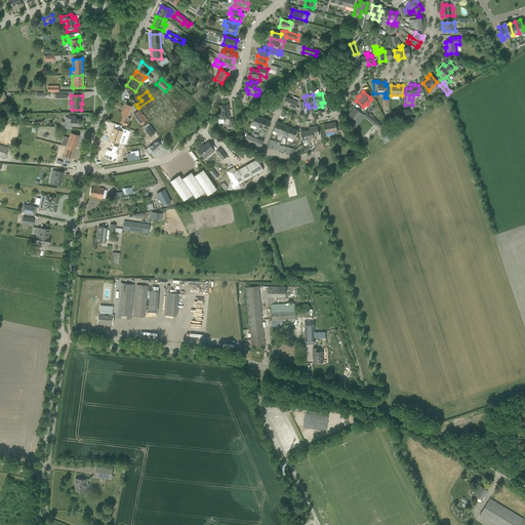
[(186,109),(194,101),(189,95),(187,98),(184,96),(178,103),(186,109)]
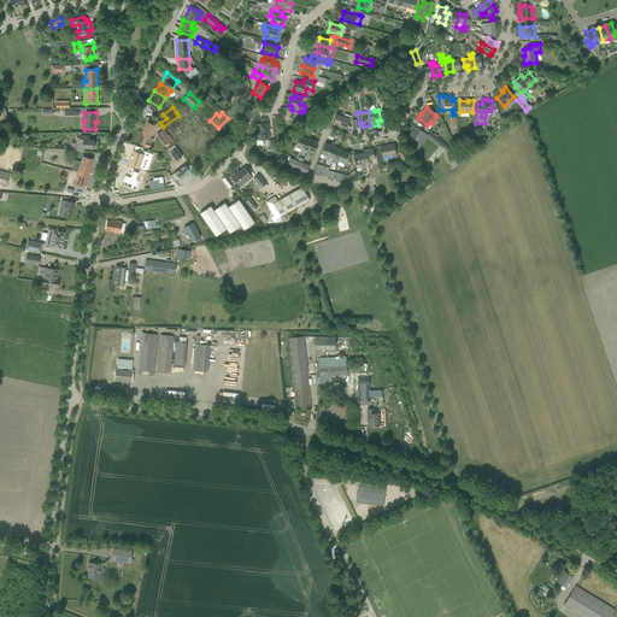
[(333,123),(340,127),(342,117),(336,115),(333,123)]
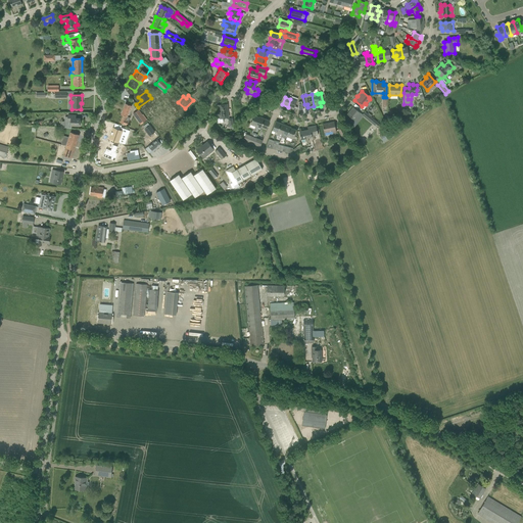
[(145,106),(148,110),(156,104),(153,100),(151,98),(138,107),(140,110),(145,106)]
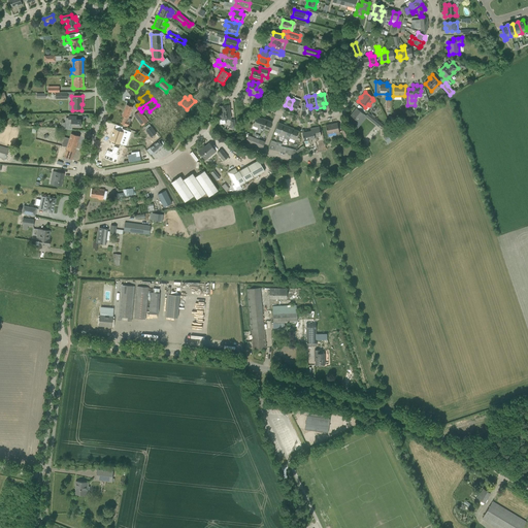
[(293,100),(291,108),(296,110),(299,102),(293,100)]
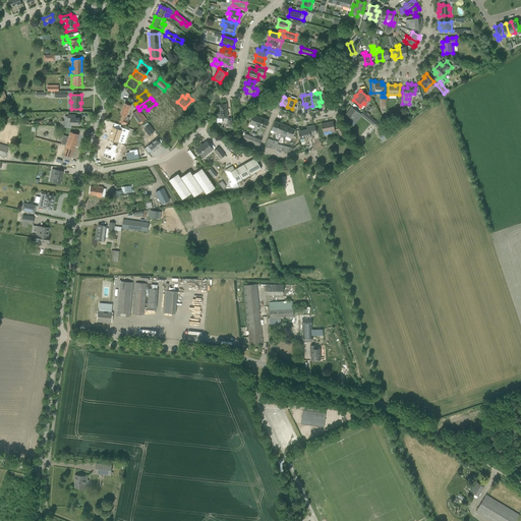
[(172,112),(177,117),(184,108),(177,102),(171,108),(174,110),(172,112)]
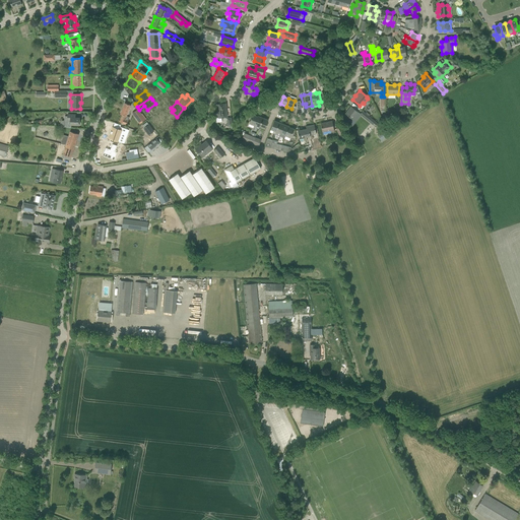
[(127,121),(124,120),(126,116),(130,106),(124,104),(120,114),(122,115),(120,122),(126,125),(127,121)]
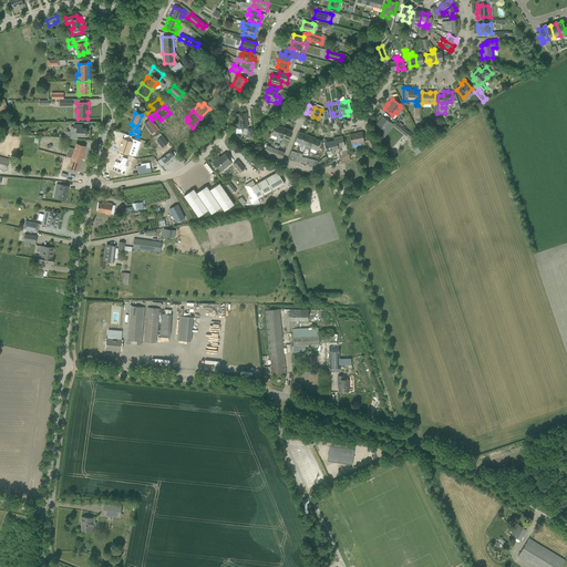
[(236,114),(236,120),(237,120),(238,129),(247,127),(246,113),(236,114)]
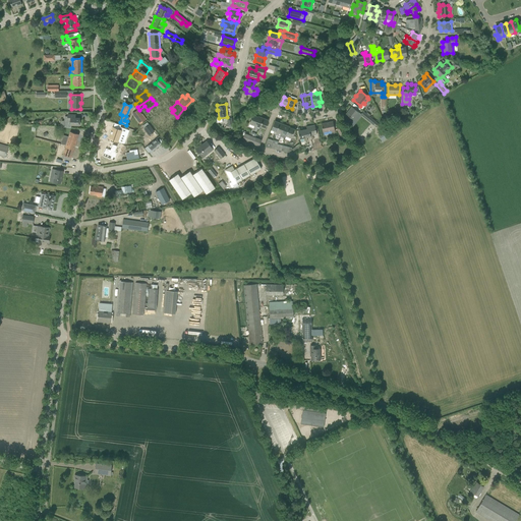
[(147,119),(149,122),(162,113),(160,110),(158,106),(149,112),(152,116),(147,119)]
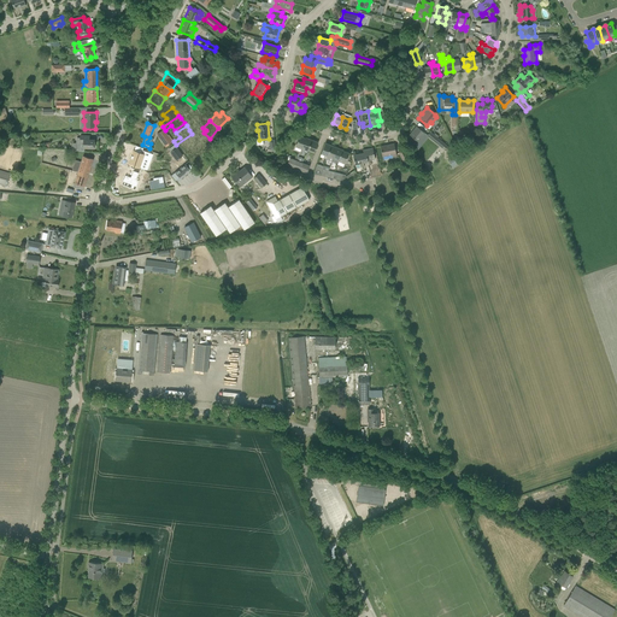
[(410,135),(418,142),(425,134),(416,127),(410,135)]
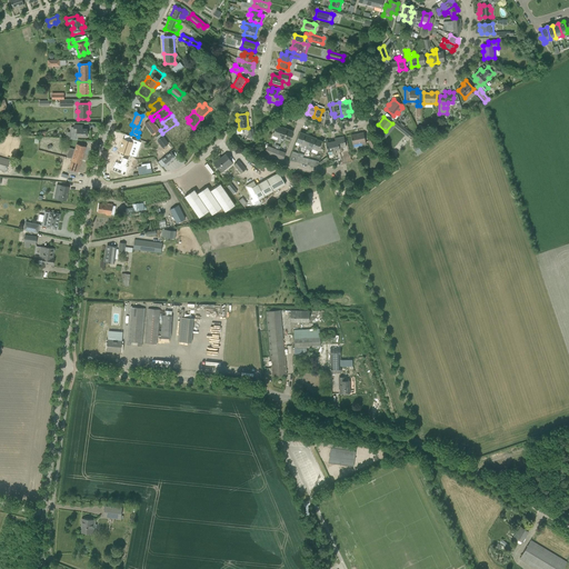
[(145,123),(152,136),(158,131),(150,120),(145,123)]
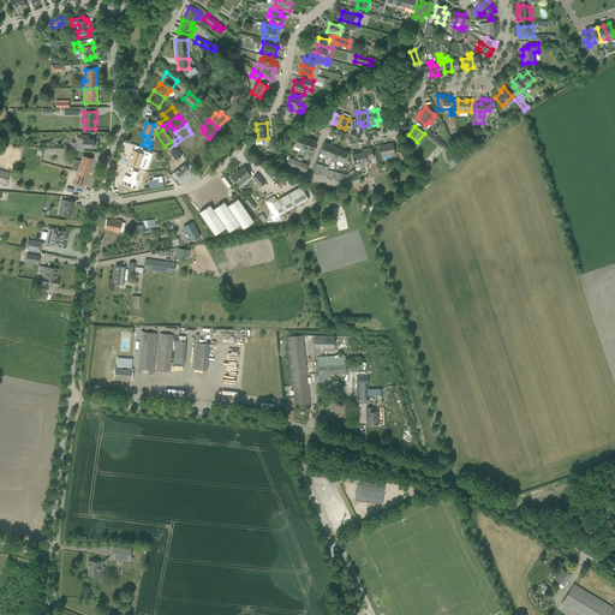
[(428,131),(425,136),(434,142),(442,149),(446,145),(436,138),(428,131)]
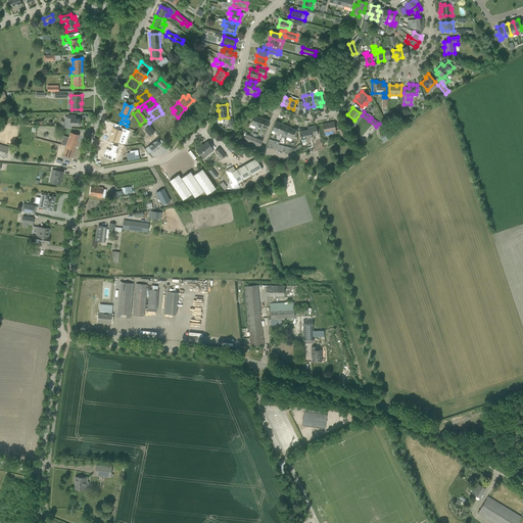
[(156,123),(159,126),(168,120),(164,116),(162,113),(149,123),(151,127),(156,123)]
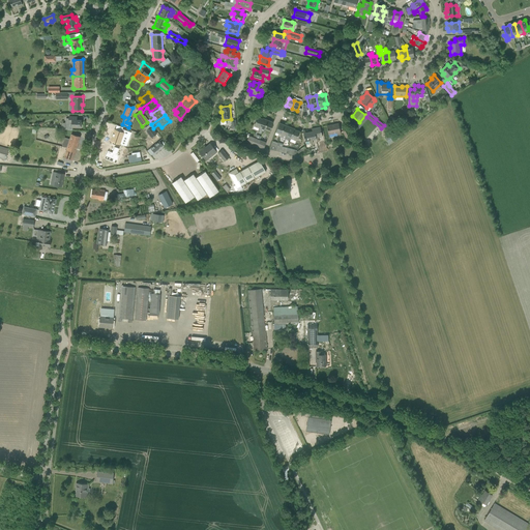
[(259,127),(262,119),(263,117),(260,116),(260,118),(257,117),(254,126),(259,128),(259,127)]
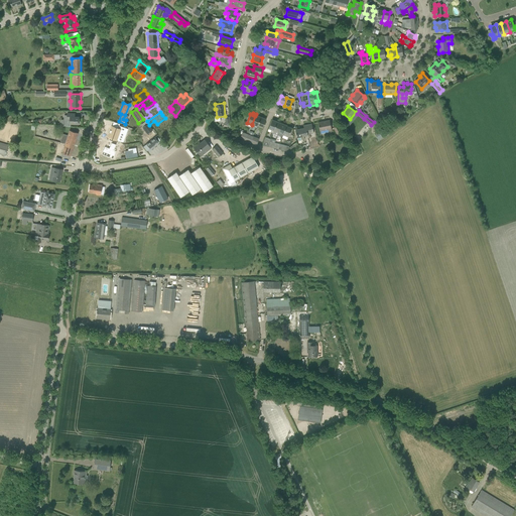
[(252,124),(255,125),(254,127),(256,128),(257,126),(260,117),(258,116),(259,114),(256,113),(256,114),(255,116),(252,124)]
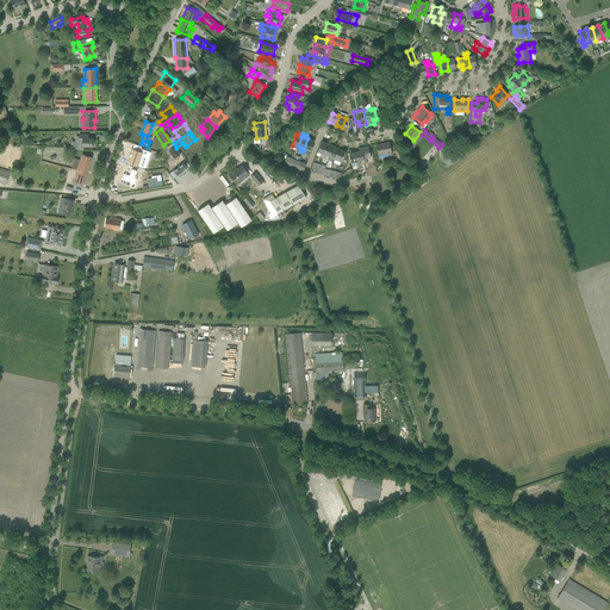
[(72,149),(73,149),(83,150),(83,149),(82,149),(82,147),(93,147),(93,138),(88,138),(88,135),(79,135),(79,137),(75,137),(75,142),(72,142),(70,144),(70,145),(72,148),(72,149)]
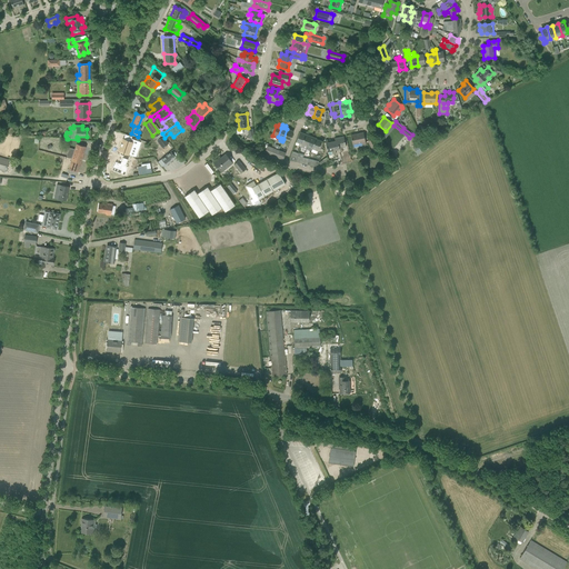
[(293,131),(287,129),(283,139),(289,141),(293,131)]
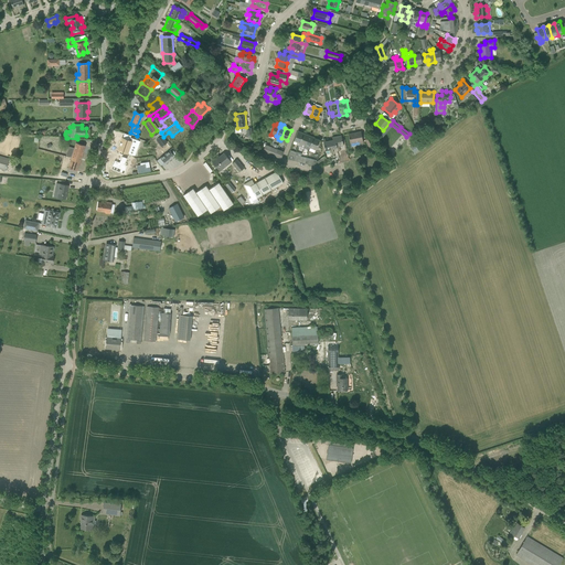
[(298,146),(299,144),(304,134),(298,131),(294,141),(297,142),(296,145),(298,146)]
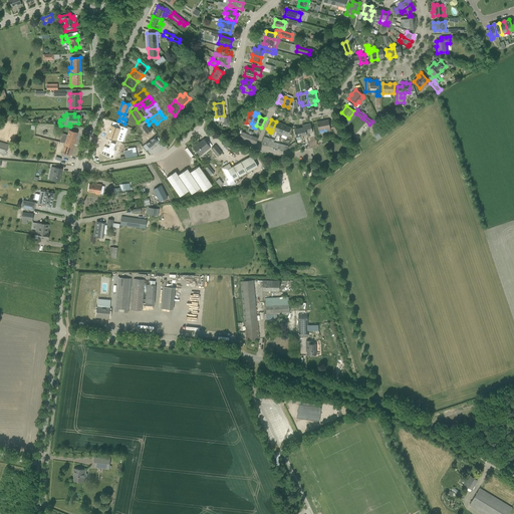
[(316,122),(317,127),(318,131),(330,129),(328,119),(316,122)]
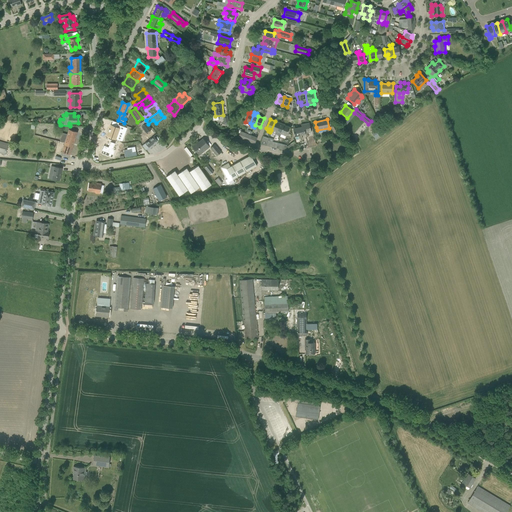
[(271,130),(276,131),(280,123),(275,121),(271,130)]
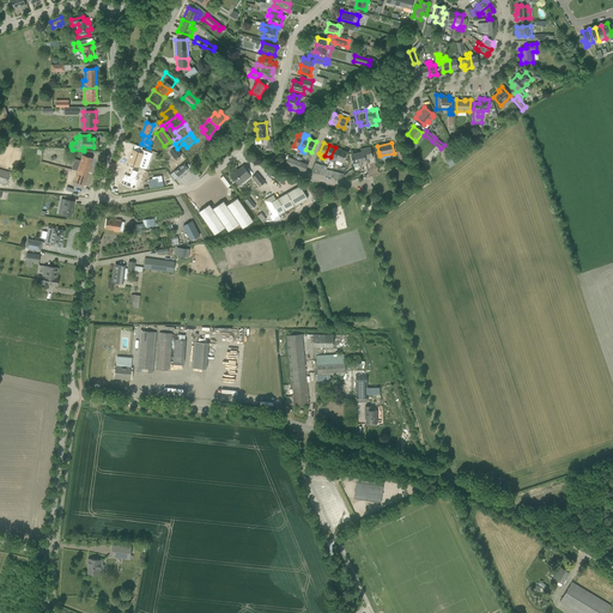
[(175,147),(169,151),(175,159),(181,155),(175,147)]
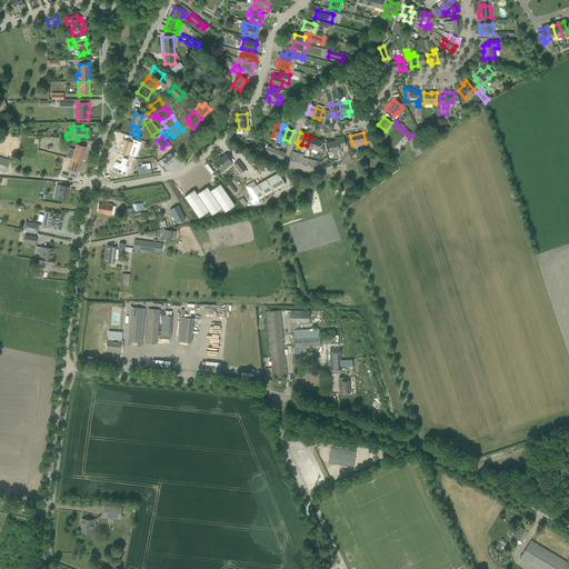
[(307,146),(312,148),(316,139),(317,138),(311,137),(307,146)]
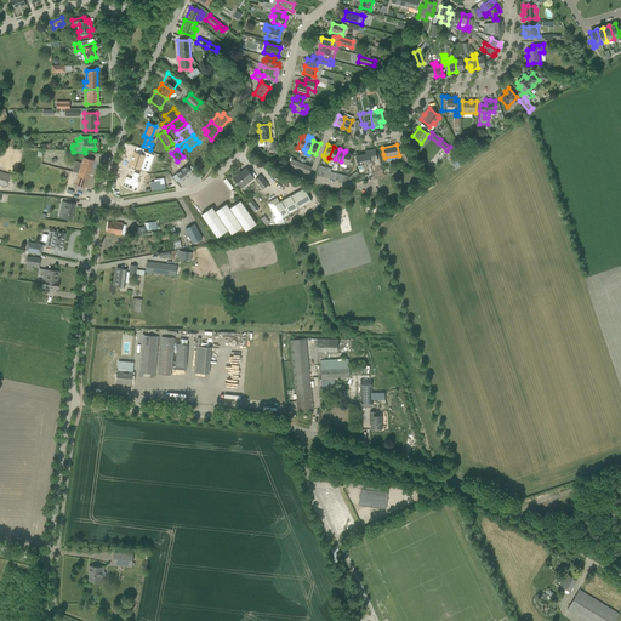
[(362,155),(364,169),(366,167),(365,164),(370,164),(371,167),(371,171),(372,170),(369,151),(365,152),(366,154),(362,155)]
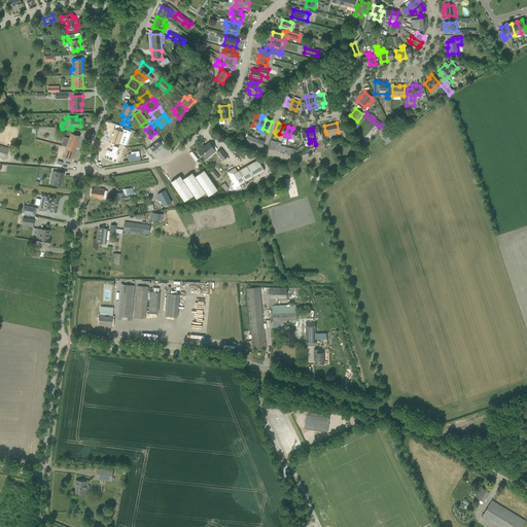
[(346,141),(348,144),(352,142),(350,139),(345,128),(340,131),(346,141)]
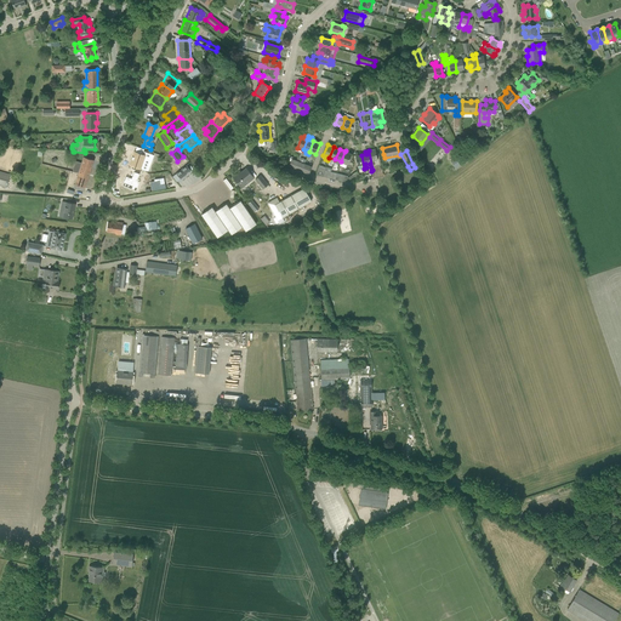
[(151,163),(153,155),(142,152),(141,154),(135,153),(130,165),(143,170),(146,160),(151,163)]
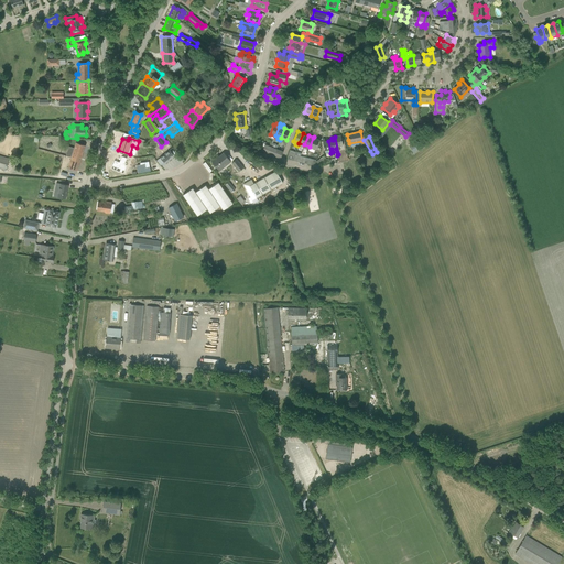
[(310,147),(310,148),(315,150),(318,140),(313,138),(310,147)]
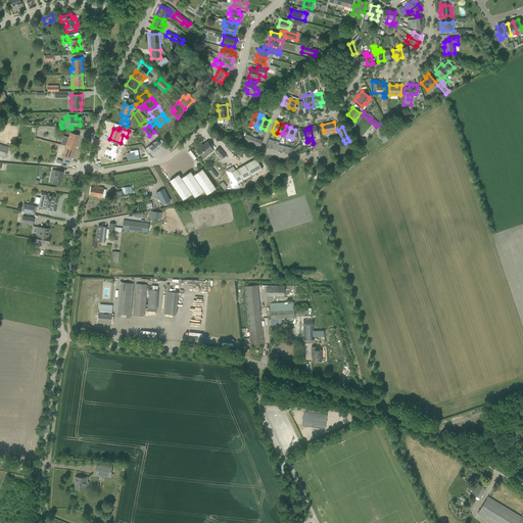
[(304,142),(306,142),(304,131),(301,131),(300,129),(298,129),(300,140),(304,139),(304,142)]
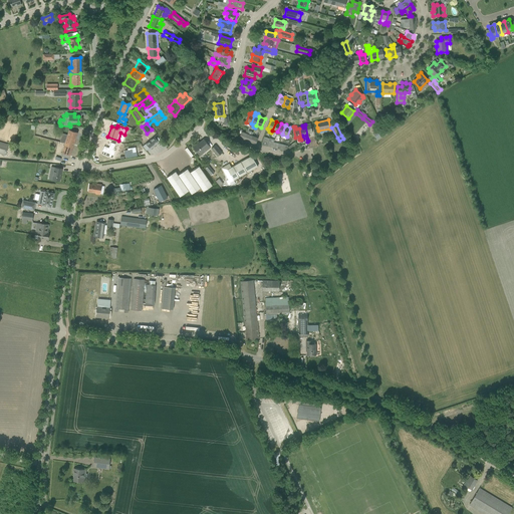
[(239,138),(245,141),(247,134),(250,127),(249,127),(247,130),(245,134),(243,133),(243,131),(242,131),(241,130),(240,131),(239,134),(240,134),(239,138)]
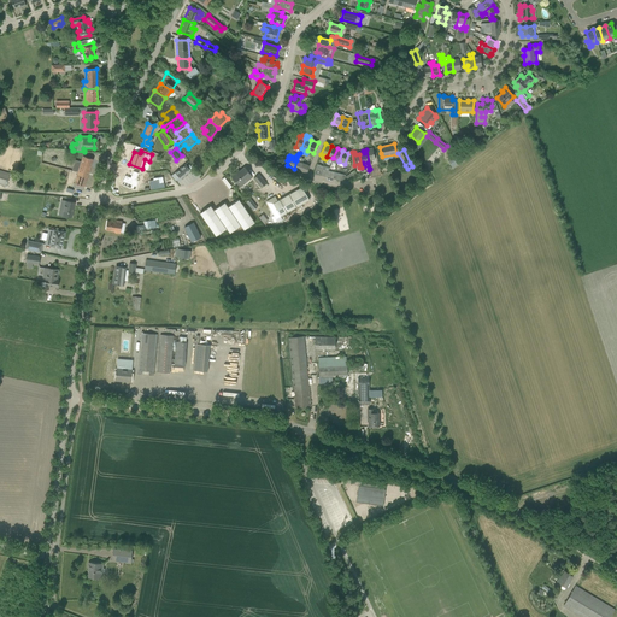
[(93,159),(83,156),(81,163),(75,160),(72,168),(78,170),(74,183),(75,183),(74,187),(81,189),(82,186),(84,187),(93,159)]
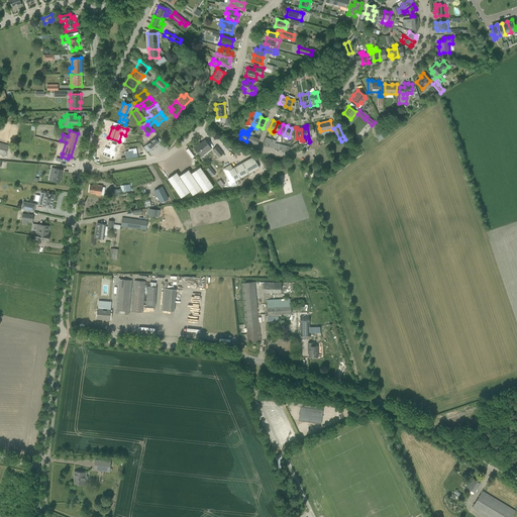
[(253,136),(251,143),(256,145),(260,139),(253,136)]
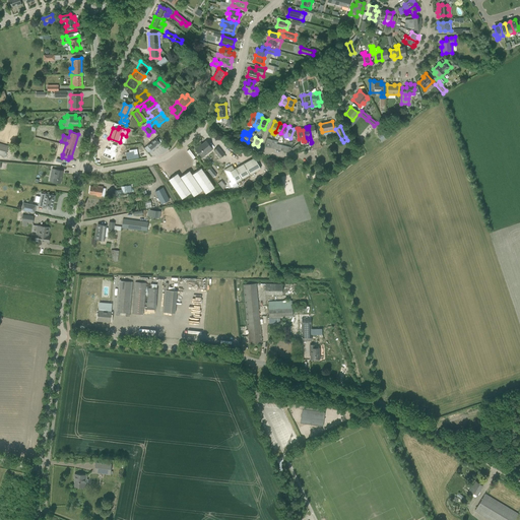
[(156,141),(147,147),(151,152),(160,145),(156,141)]
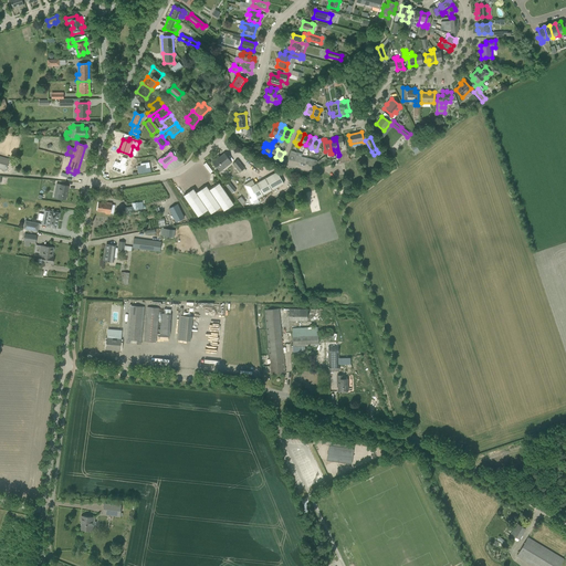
[(217,159),(217,158),(211,161),(216,166),(220,173),(223,170),(231,163),(223,154),(217,159)]
